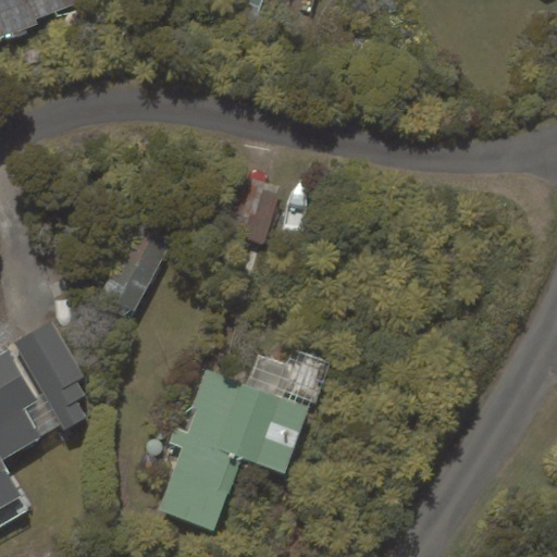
[(78,2),(77,0),(0,0),(0,39),(37,25),(34,19),(78,2)]
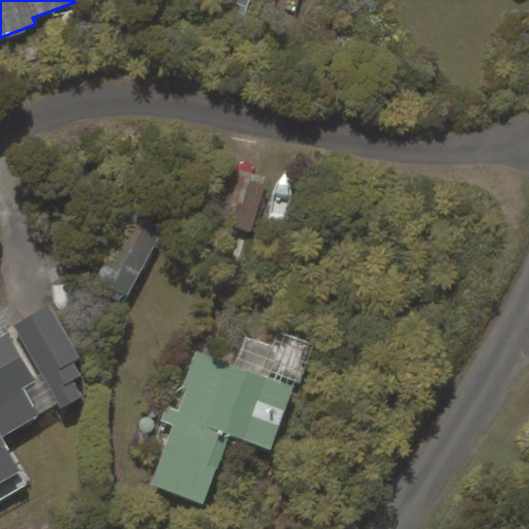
[(214,219),(249,230),(267,178),(231,166),(214,219)]
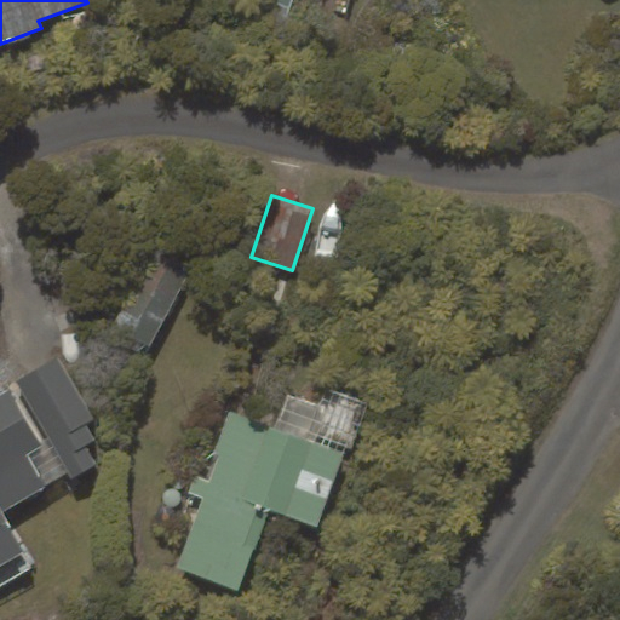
[(112,329),(151,349),(189,270),(149,251),(112,329)]
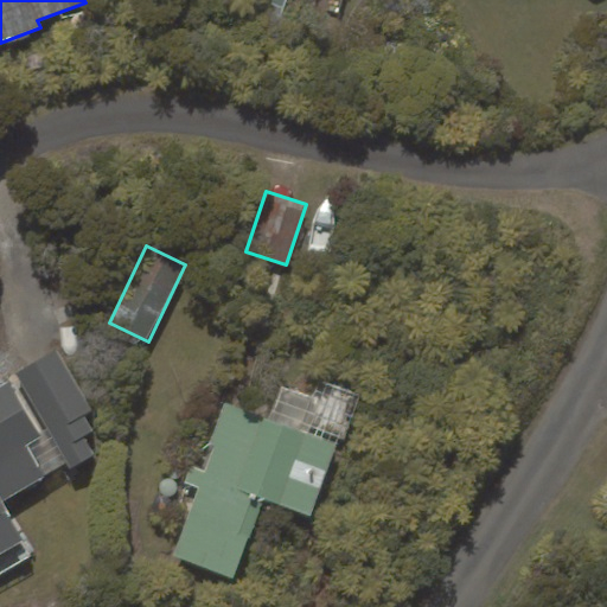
[(57,347),(13,372),(68,468),(93,455),(82,438),(93,432),(84,414),(91,410),(57,347)]
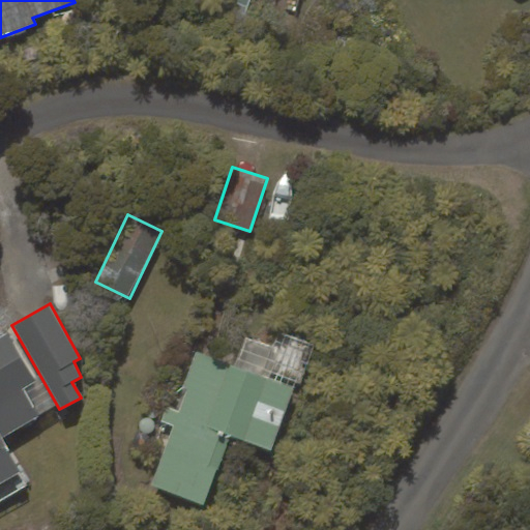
[(0,484),(21,473),(2,439),(38,418),(23,389),(35,382),(8,334),(0,339),(0,484)]
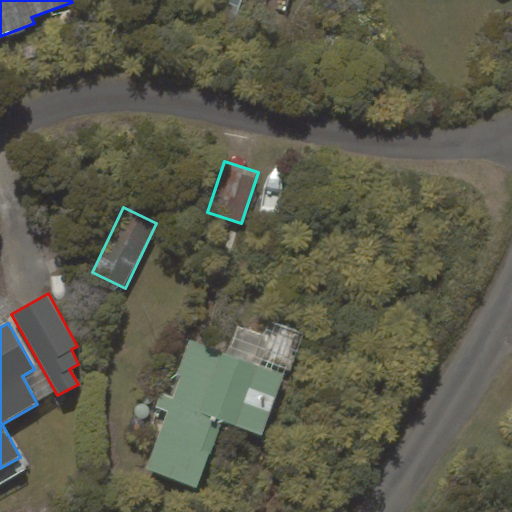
[(261,435),(283,375),(190,343),(145,470),(197,488),(221,421),(261,435)]
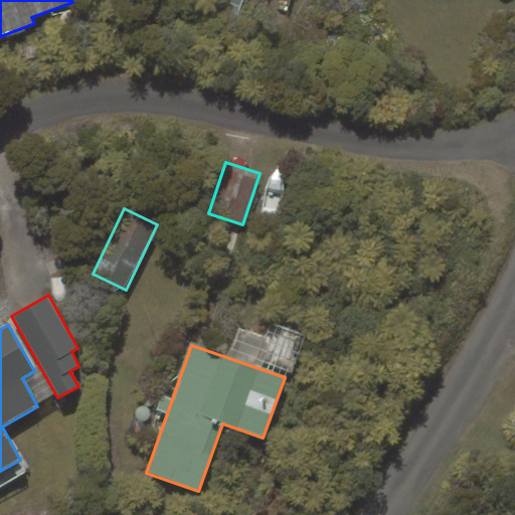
All buildings are outlined.
